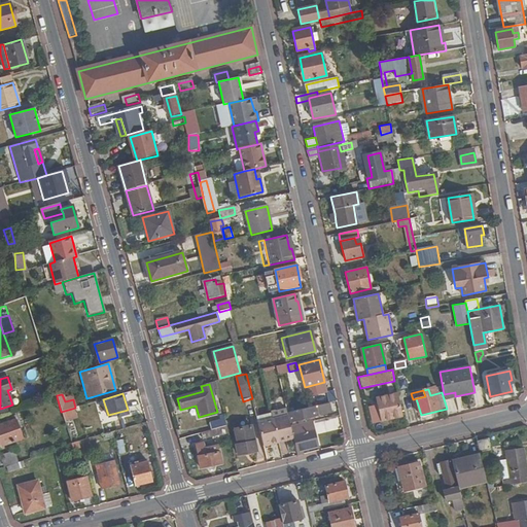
[(374,422),(402,417),(398,394),(377,399),(379,405),(370,407),(374,422)]
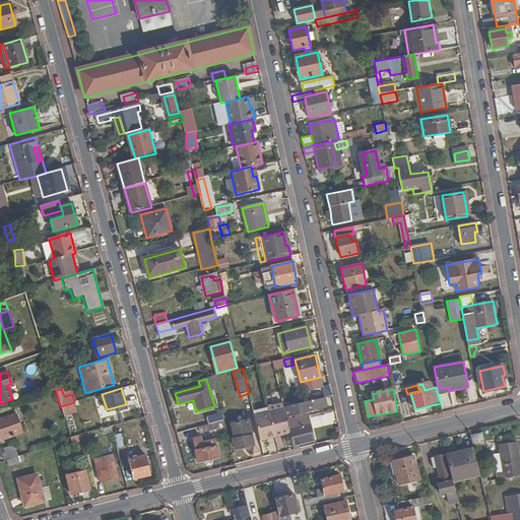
[(322,399),(283,408),(285,414),(324,406),(322,399)]
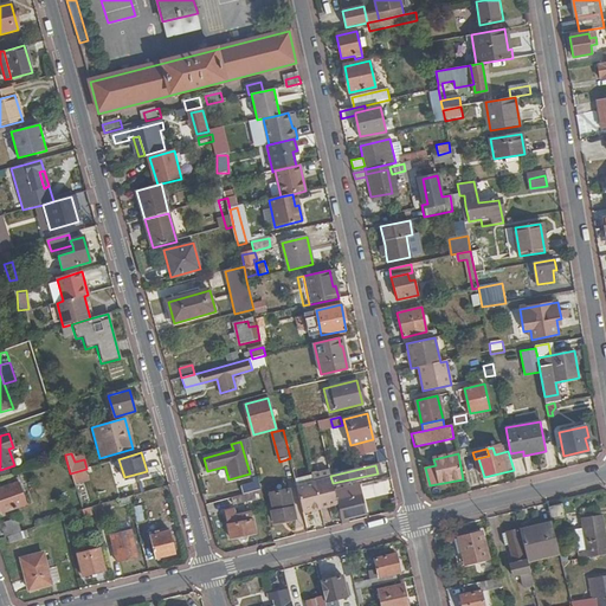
[(295,477),(303,513),(337,504),(334,491),(333,483),(330,476),(329,469),(295,477)]
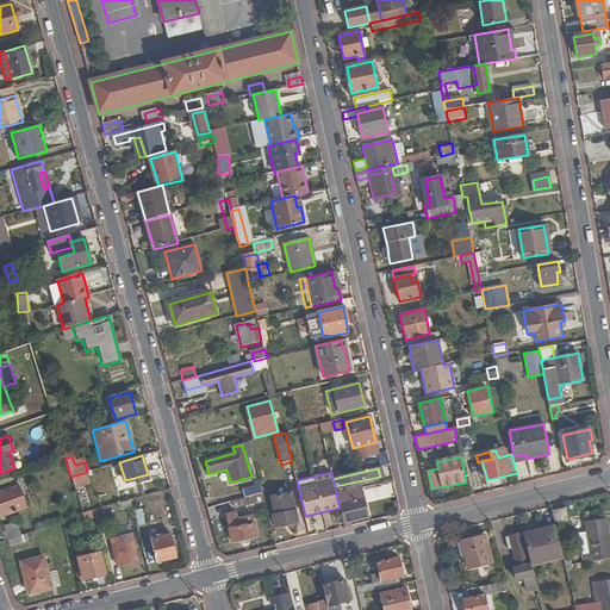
[(243,499),(263,495),(260,481),(254,483),(255,486),(242,490),(243,499)]
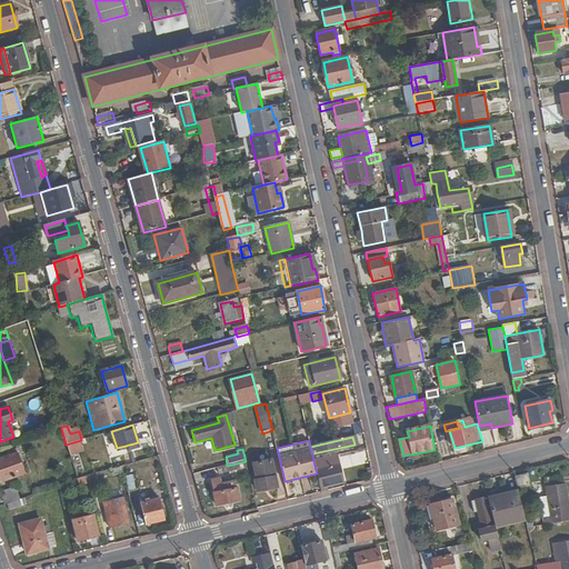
[(0,477),(1,482),(27,473),(19,452),(0,458),(0,477)]
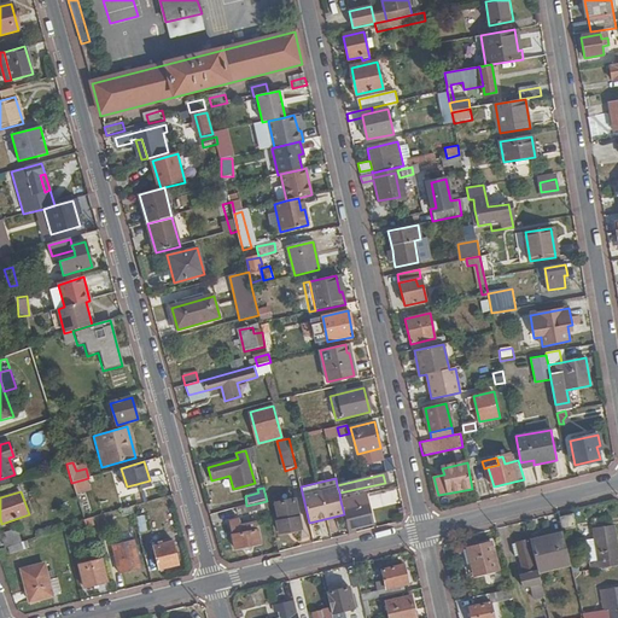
[(344,514),(349,535),(355,534),(354,528),(371,523),(365,495),(340,501),(344,514)]
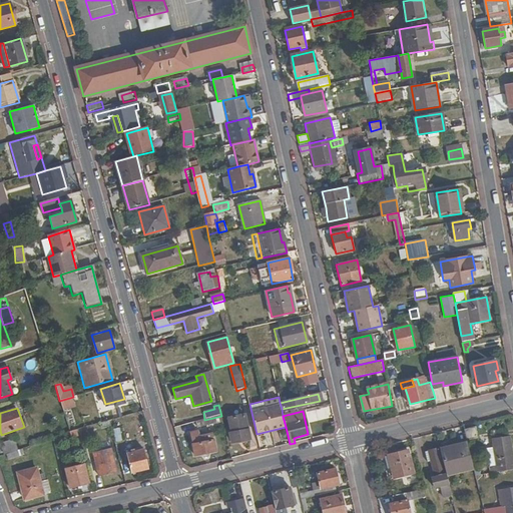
[(232,442),(249,438),(244,414),(228,418),(231,429),(229,430),(232,442)]
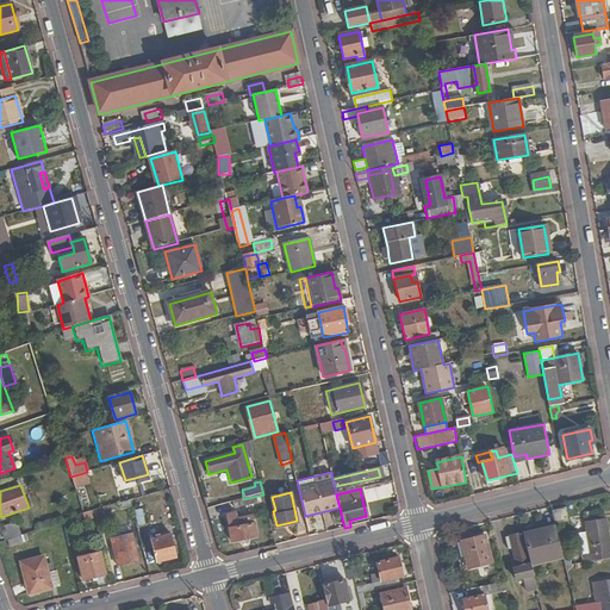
[(234,508),(265,502),(263,495),(243,499),(232,502),(234,508)]
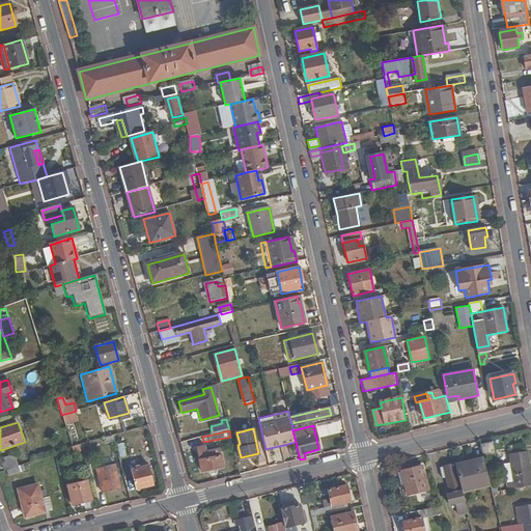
[(115,442),(113,435),(104,438),(106,444),(115,442)]
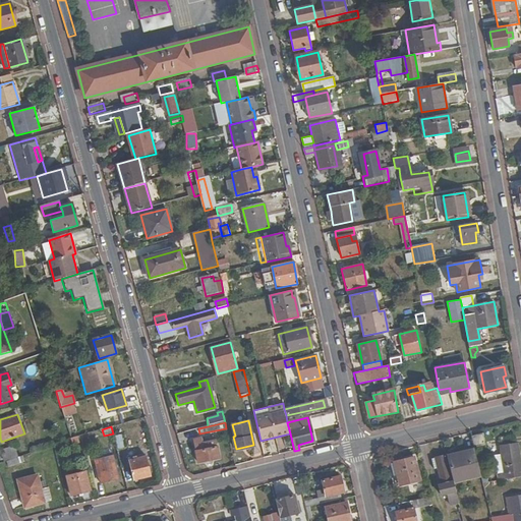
[(482,436),(473,438),(475,447),(485,445),(482,436)]
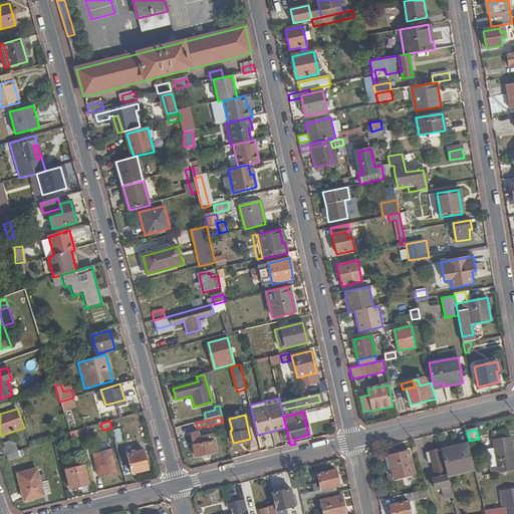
[(213,434),(211,435),(199,437),(198,431),(191,432),(195,457),(217,453),(213,434)]
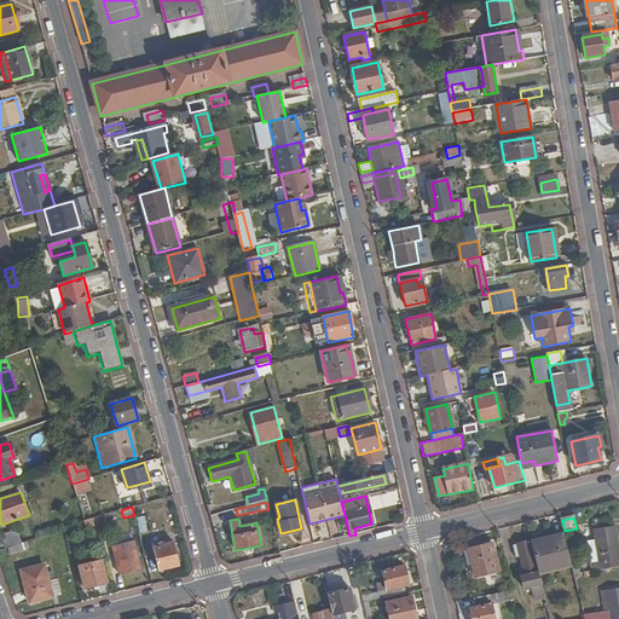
[(148,534),(144,520),(137,521),(142,536),(148,534)]
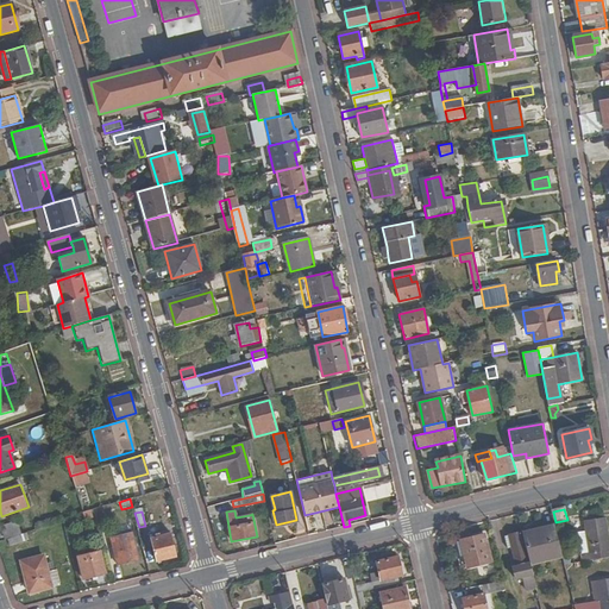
[(582,541),(584,563),(608,558),(608,542),(604,519),(585,522),(586,529),(577,532),(578,542),(582,541)]
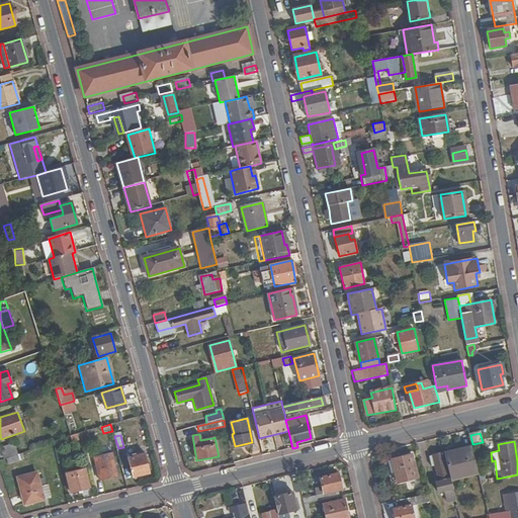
[(16,454),(19,453),(15,442),(3,447),(7,458),(10,457),(16,454)]
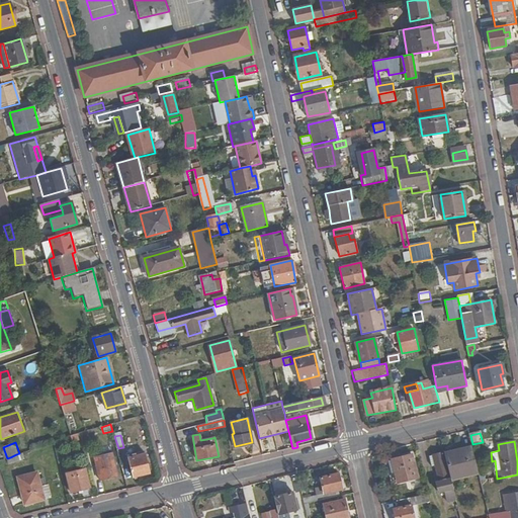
[(470,444),(443,451),(443,455),(471,448),(470,444)]
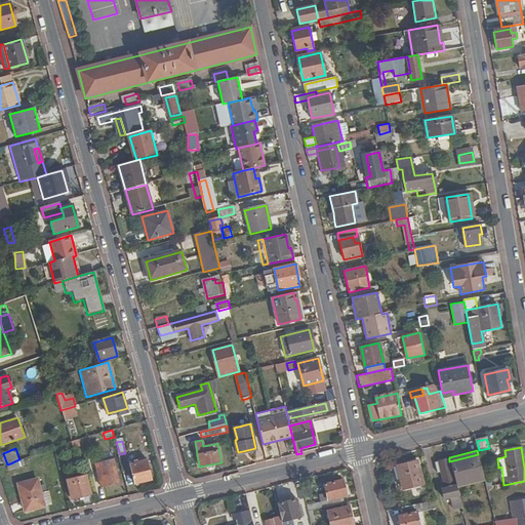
[(449,461),(455,486),(484,479),(478,454),(449,461)]
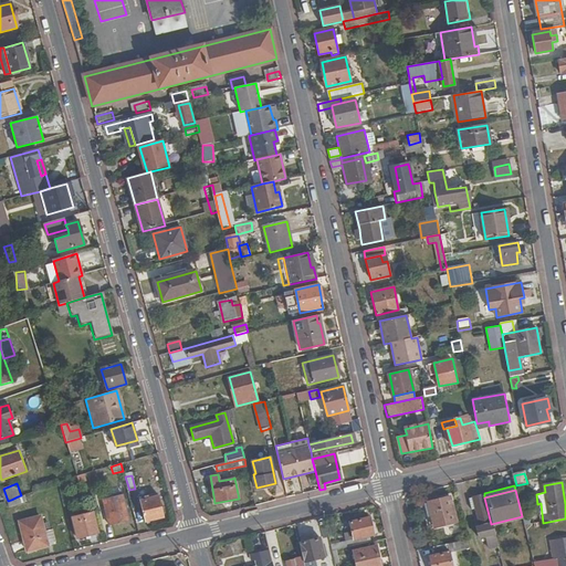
[(488,549),(498,546),(491,524),(484,498),(484,493),(472,496),(480,527),(475,528),(478,540),(484,537),(488,549)]
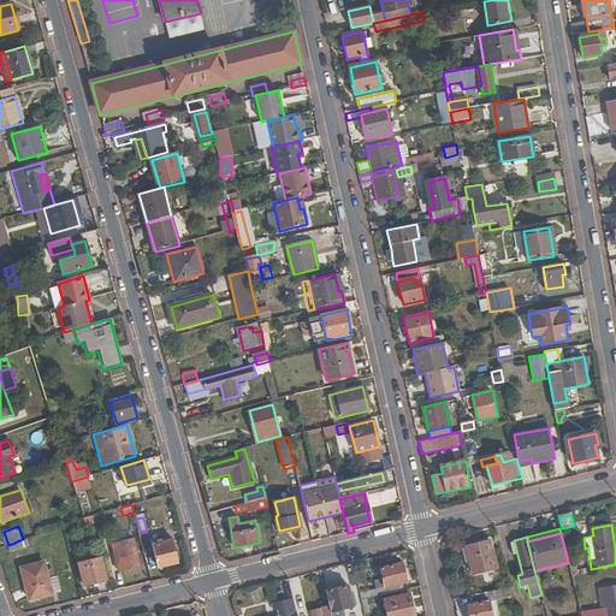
[(118,572),(140,567),(134,539),(112,544),(118,572)]
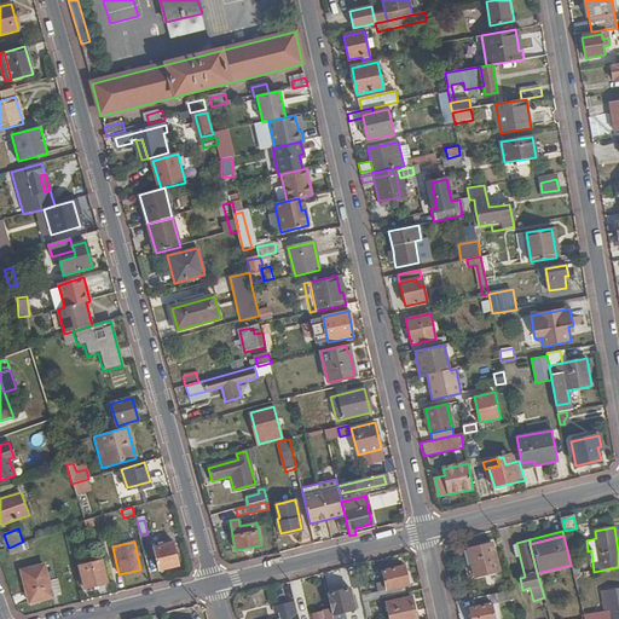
[(174,543),(152,548),(158,571),(179,566),(174,543)]
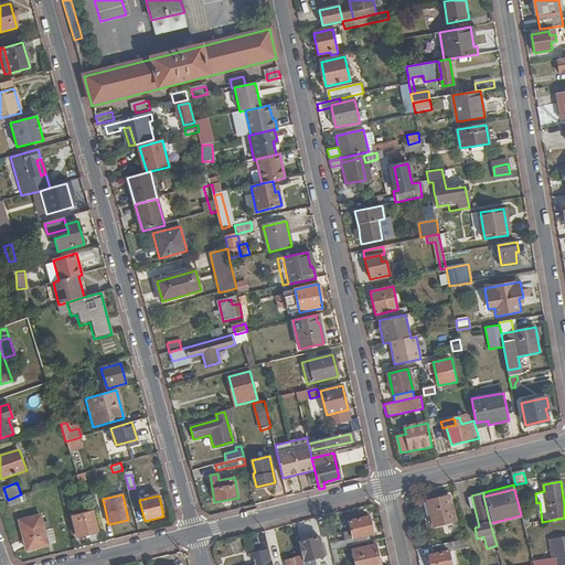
[(432,526),(455,521),(449,497),(426,502),(432,526)]
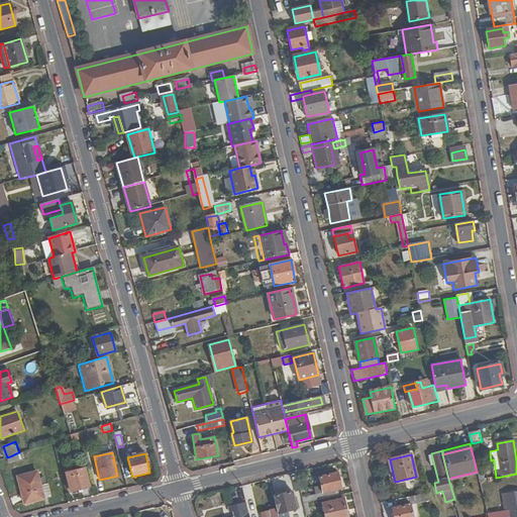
[(71,492),(90,487),(85,469),(67,474),(71,492)]
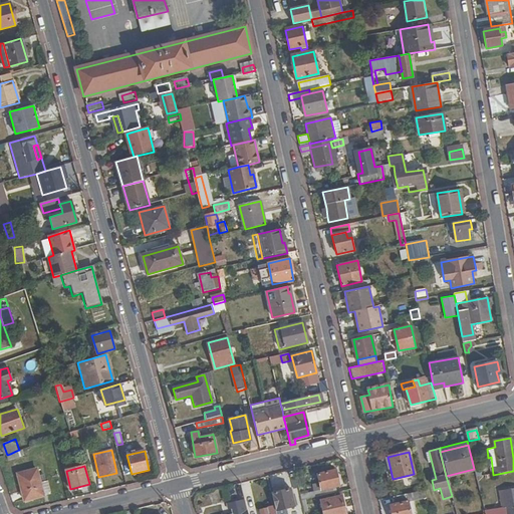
[(44,496),(37,469),(18,474),(25,501),(44,496)]
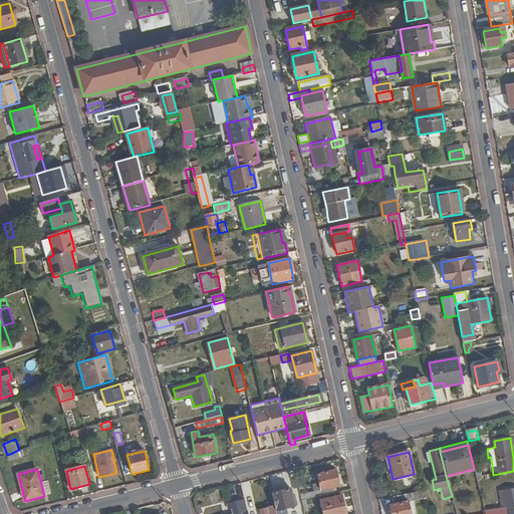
[(313,493),(300,496),(301,501),(336,492),(335,487),(338,486),(334,470),(316,474),(319,484),(312,486),(313,493)]
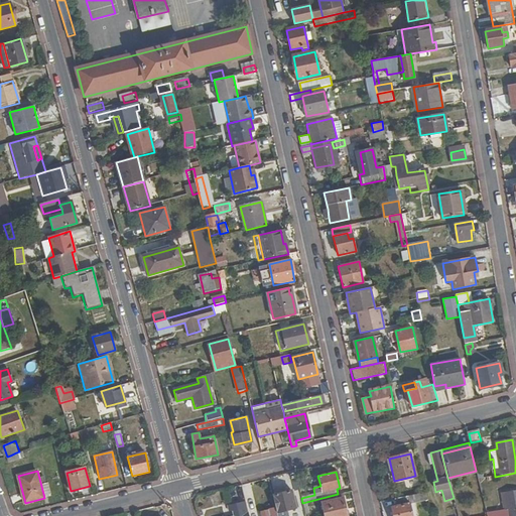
[(41,482),(45,496),(50,495),(46,480),(41,482)]
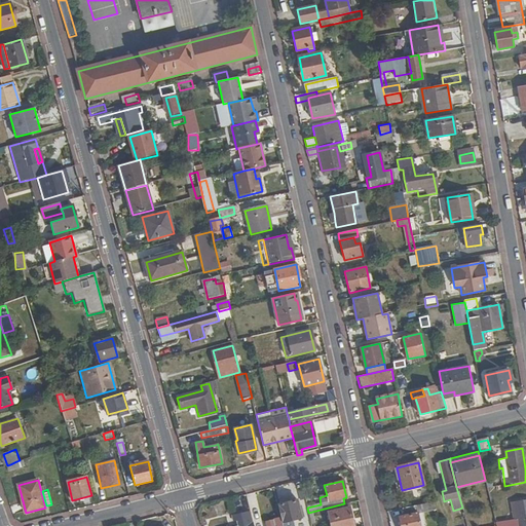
[(519,524),(525,522),(525,500),(515,502),(519,524)]
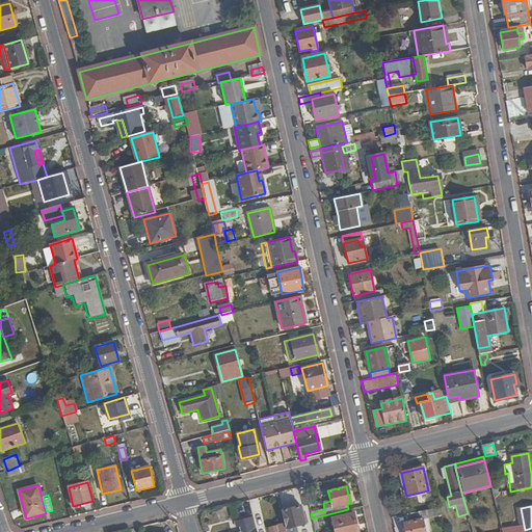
[(300,507),(281,511),(284,525),(285,530),(304,525),(300,507)]
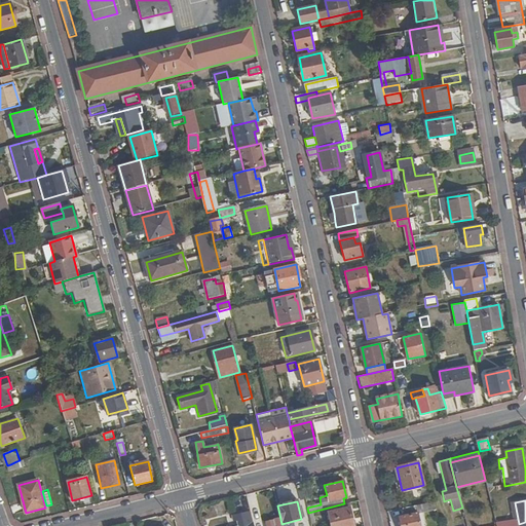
[(417,515),(437,510),(435,502),(402,509),(404,517),(417,514),(417,515)]
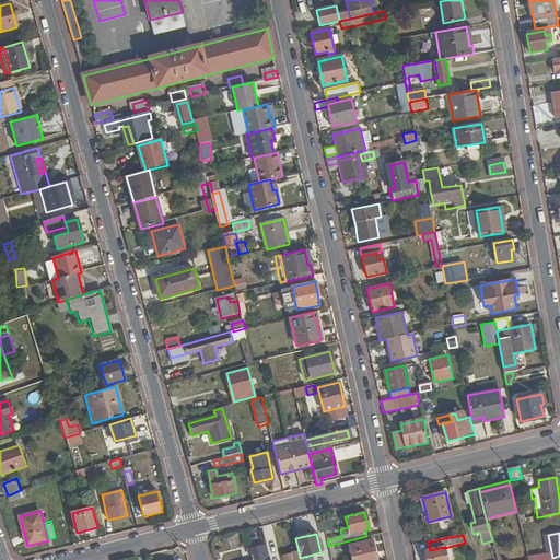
[(375,559),(372,541),(349,546),(351,559),(375,559)]
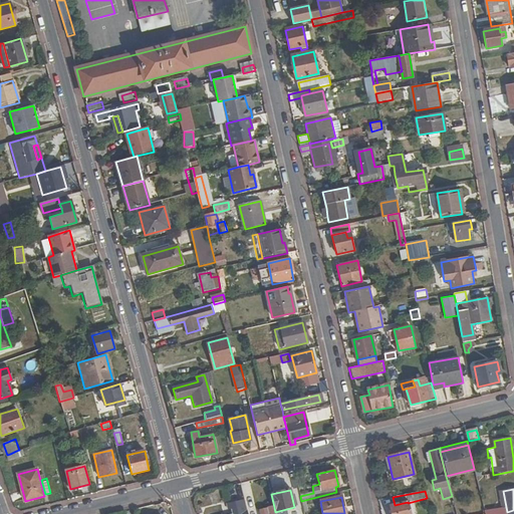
[(233,510),(233,513),(247,513),(245,501),(231,504),(233,510)]
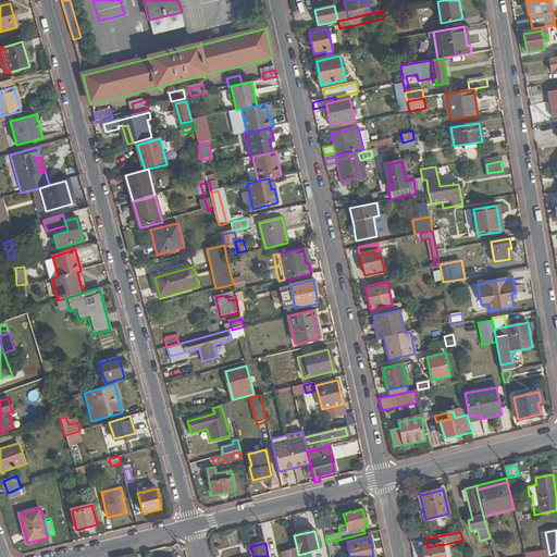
[(444,556),(442,545),(442,544),(428,547),(422,548),(424,556),(444,556)]
